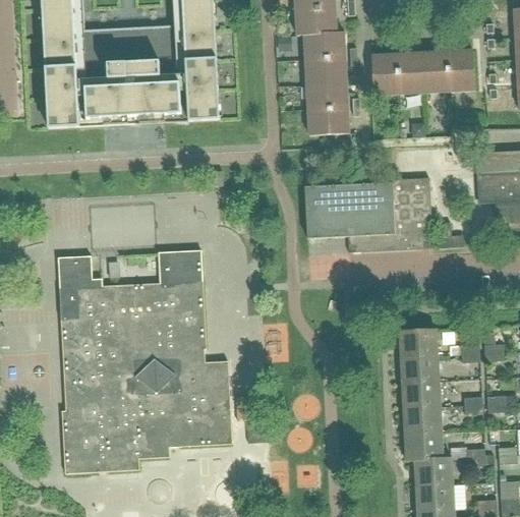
[(40,0),(48,127),(102,125),(163,121),(219,119),(212,0),(171,0),(173,23),(84,29),(81,0),(40,0)]
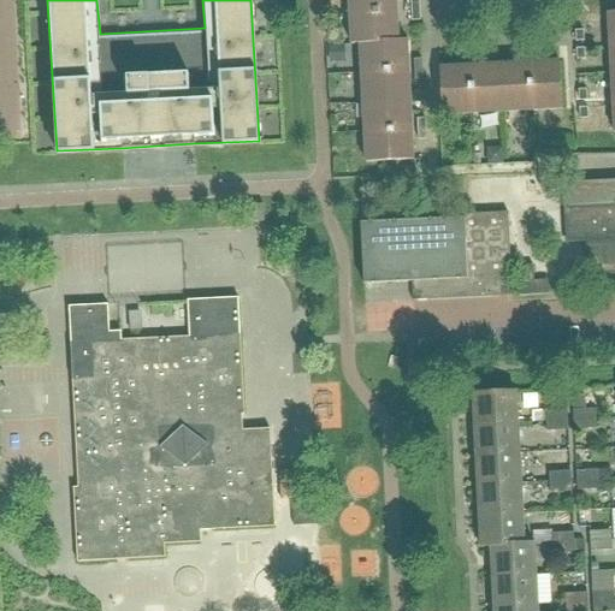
[(348,0),(349,11),(397,9),(396,0),(348,0)]
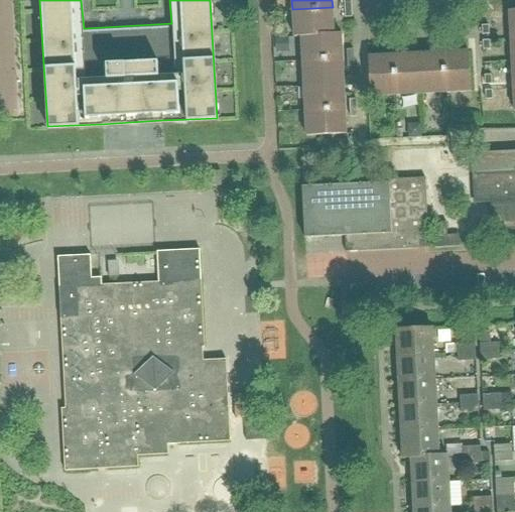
[(334,30),(333,7),(292,9),(293,34),(301,34),(301,33),(335,32),(334,30)]
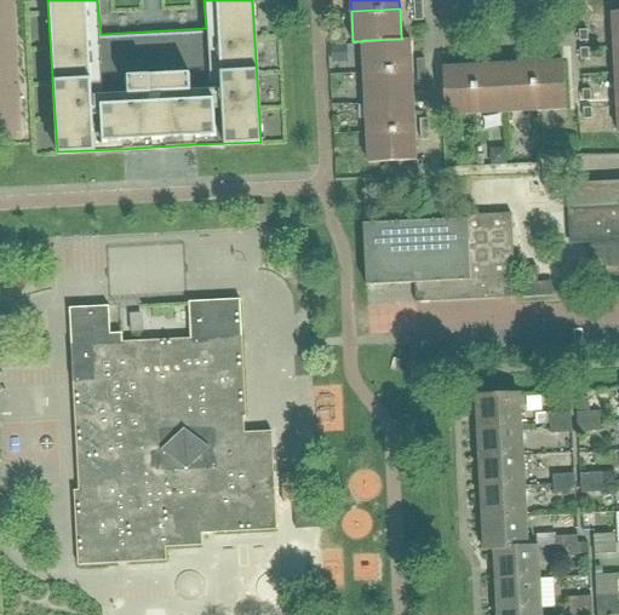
[(411,36),(401,36),(402,39),(362,40),(362,41),(364,69),(412,68),(411,36)]
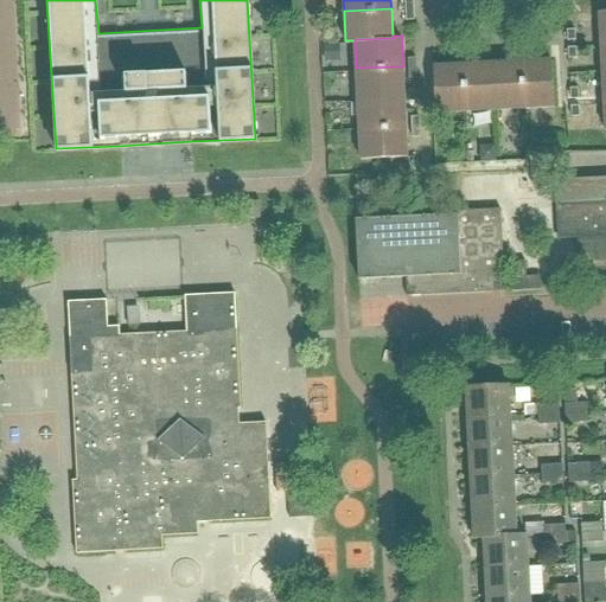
[(522,59),(524,106),(554,104),(553,57),(522,59)]
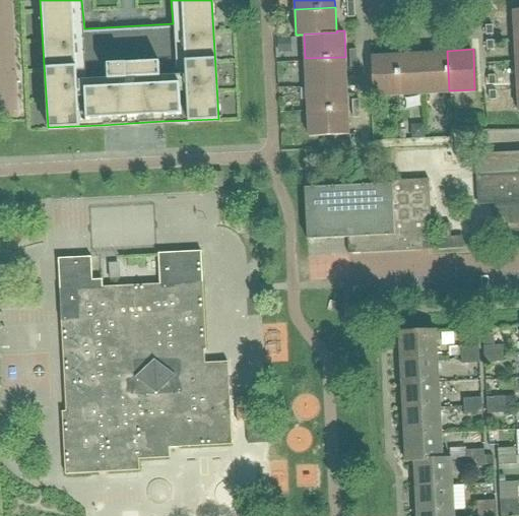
[(424,91),(449,90),(447,51),(422,52),(424,91)]
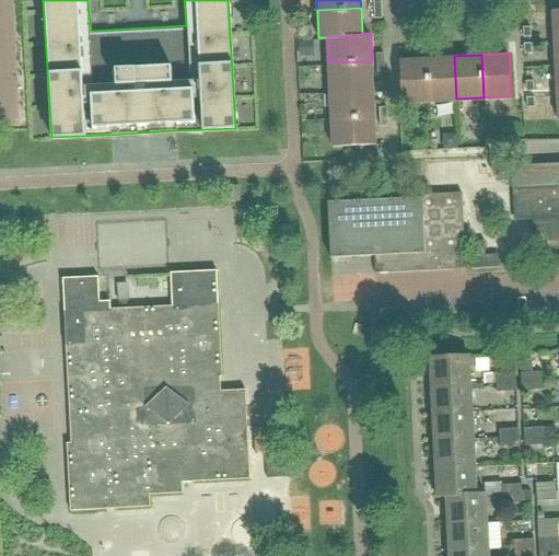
[(456,99),(454,56),(427,57),(429,101),(456,99)]
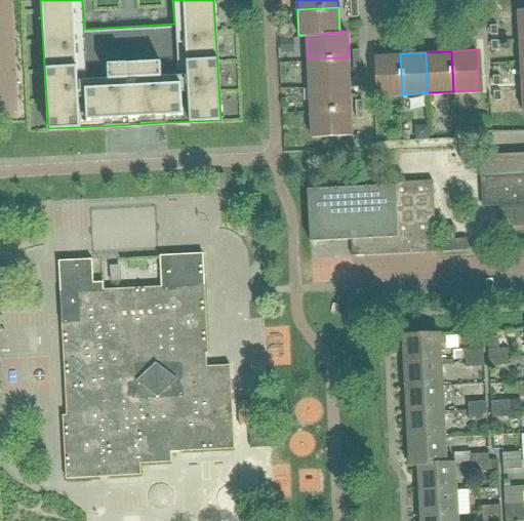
[(376,95),(402,94),(400,53),(374,54),(376,95)]
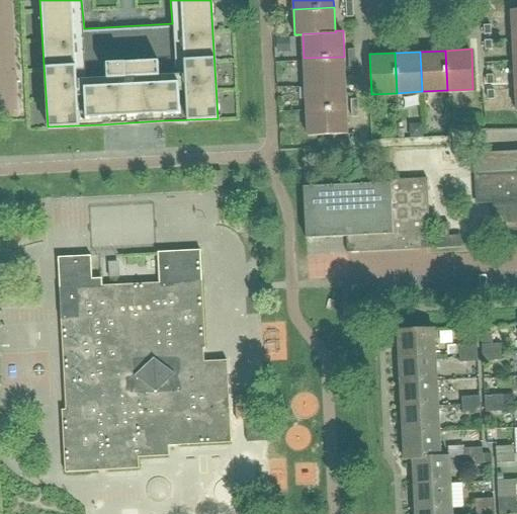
[(345,82),(344,57),(304,58),(305,83),(345,82)]
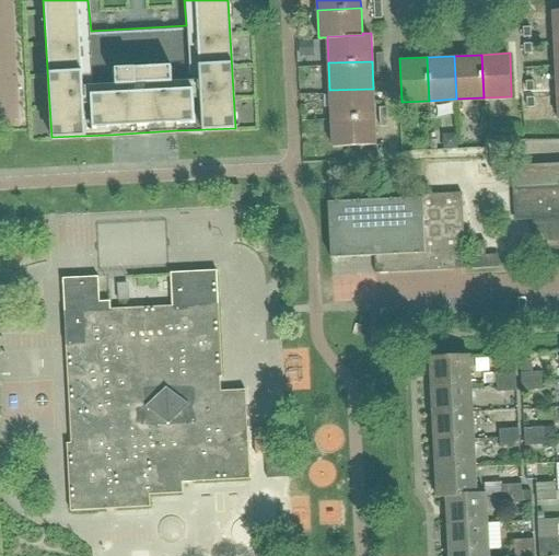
[(374,115),(373,89),(329,90),(330,117),(374,115)]
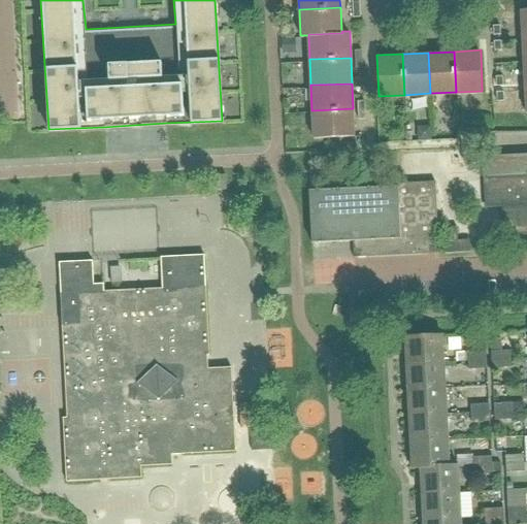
[(354,135),(353,108),(311,110),(314,137),(354,135)]
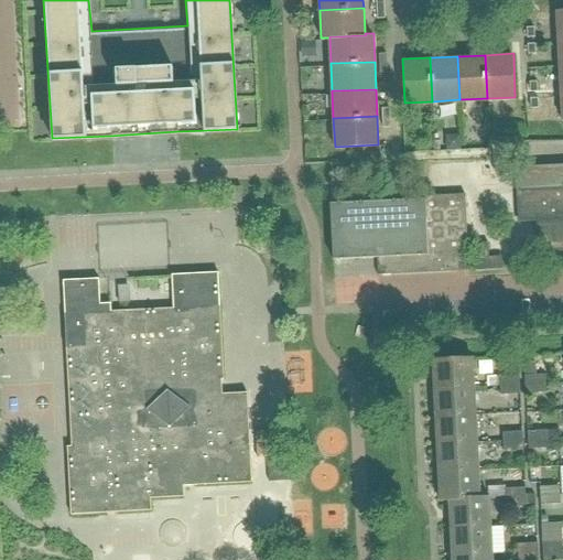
[(562,162),(516,165),(519,219),(537,218),(539,256),(540,256),(540,248),(562,247),(562,162)]
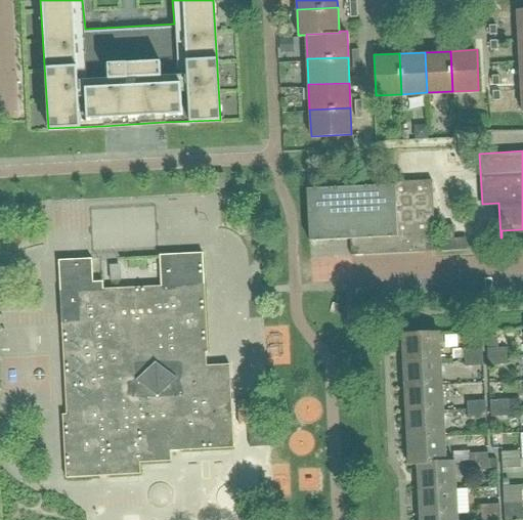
[(223,185),(223,171),(212,171),(213,186),(223,185)]
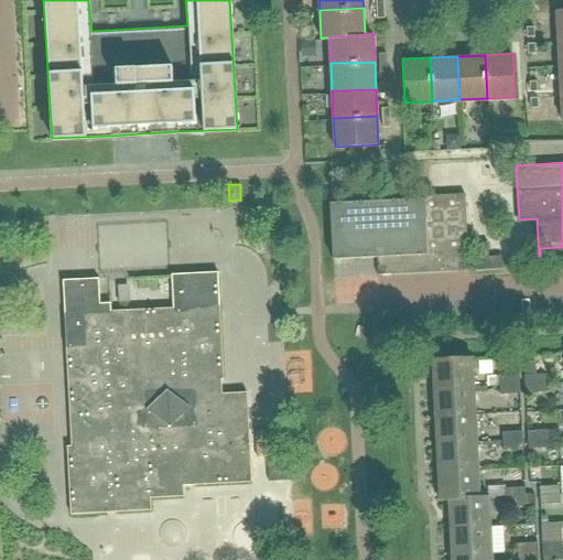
[(377,255),(378,273),(469,269),(465,192),(423,193),(423,198),(332,202),(329,202),(333,258),(335,258),(335,257),(377,255)]
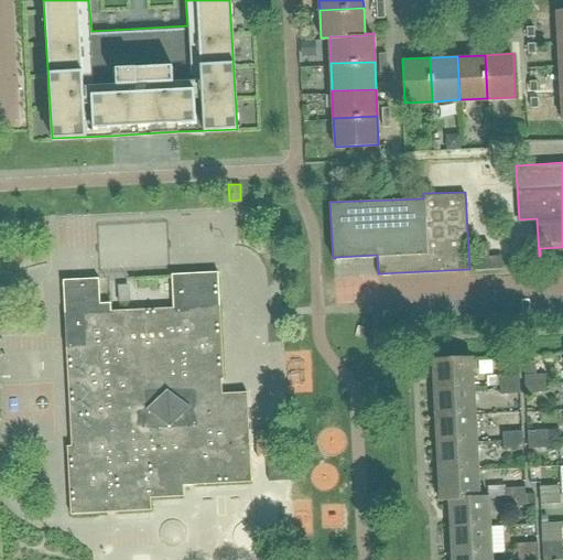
[(487,238),(473,239),(475,267),(502,266),(501,252),(487,254),(487,238)]
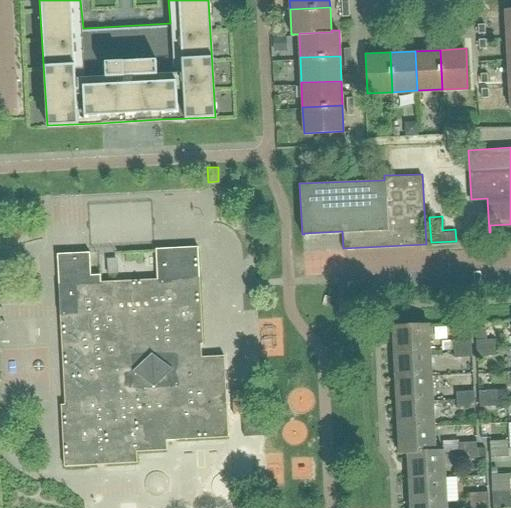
[(136,449),(166,448),(165,438),(227,435),(223,354),(203,355),(197,245),(155,247),(156,277),(90,281),(89,250),(56,252),(64,402),(60,403),(61,433),(63,464),(136,460),(136,449)]
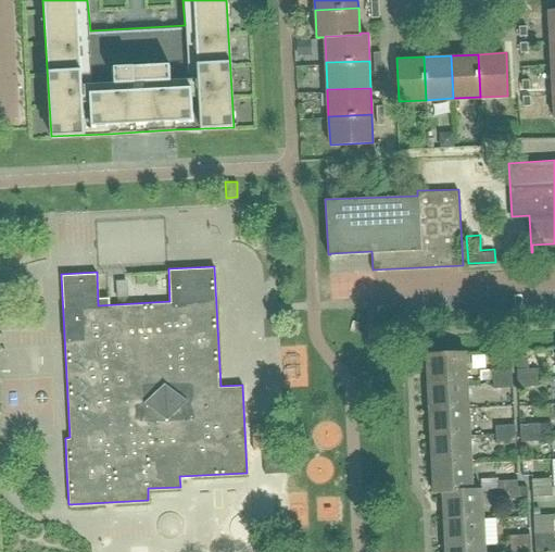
[(466,350),(426,352),(428,381),(467,379),(466,350)]
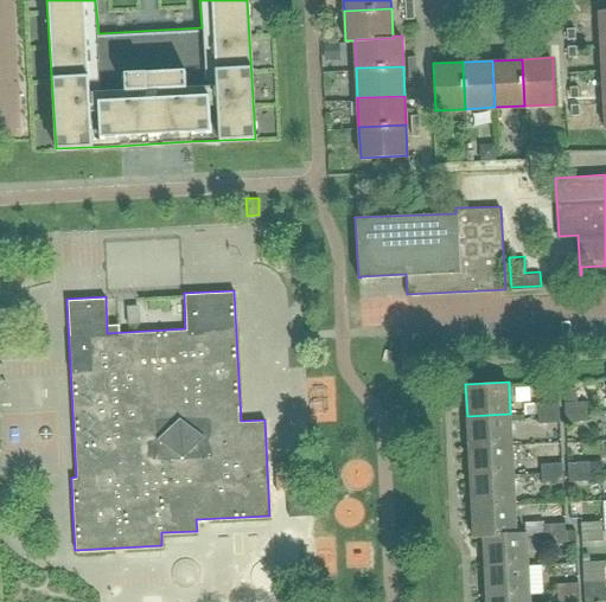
[(565,402),(566,411),(586,410),(586,401),(565,402)]
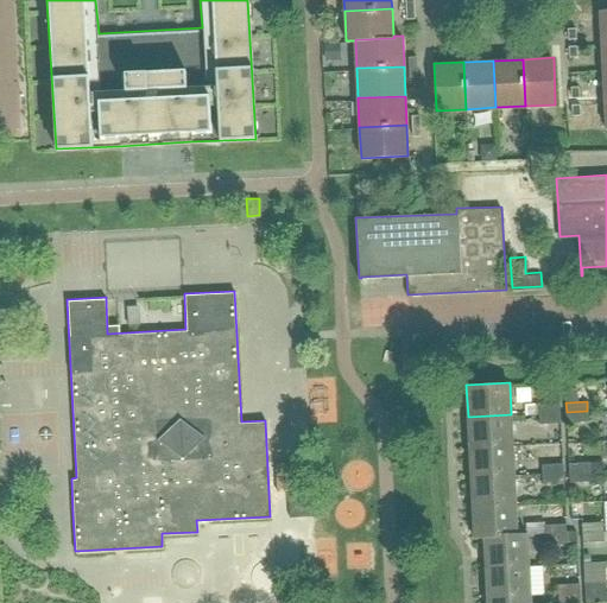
[(537,404),(538,413),(558,412),(558,402),(537,404)]
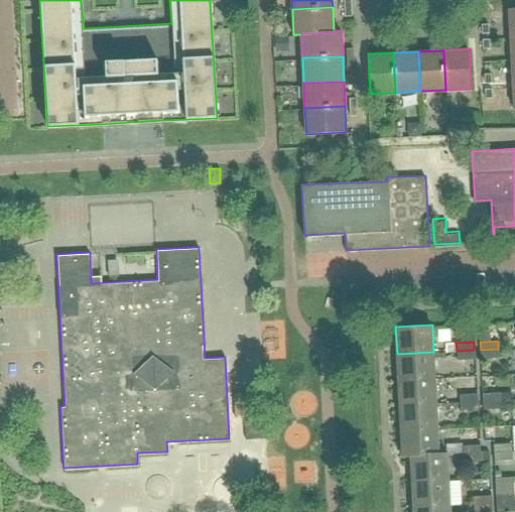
[(498,349),(481,350),(481,358),(499,357),(498,349)]
